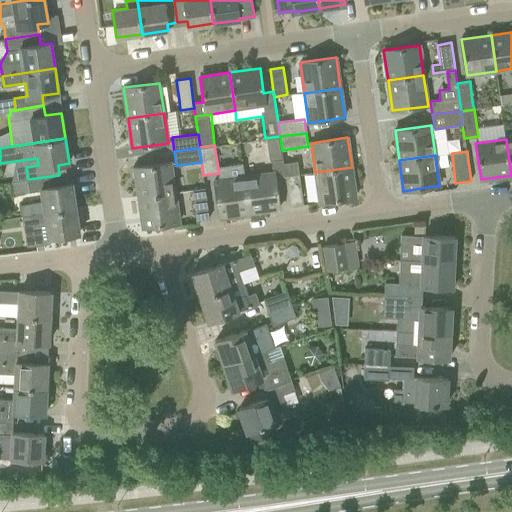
[(135,167),(139,198),(175,192),(170,163),(135,167)]
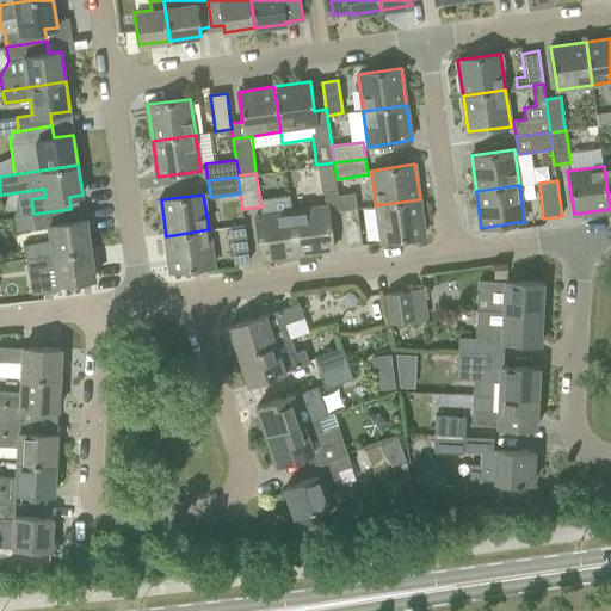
[(290,195),(270,198),(272,214),(257,216),(263,259),(298,254),(292,211),(290,195)]
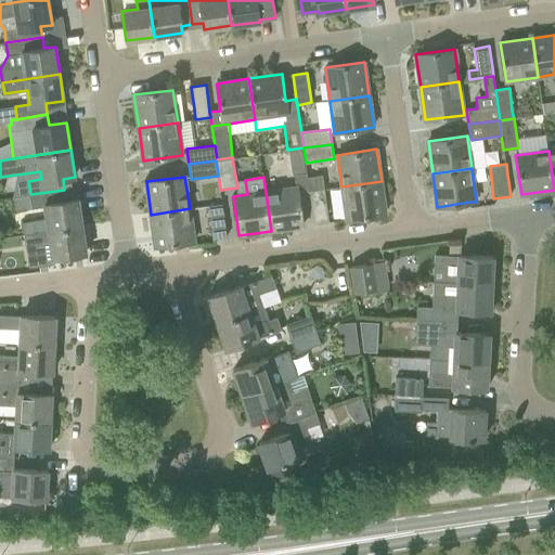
[(304,226),(299,197),(310,196),(309,191),(308,179),(295,180),(296,188),(266,192),(271,231),(304,226)]
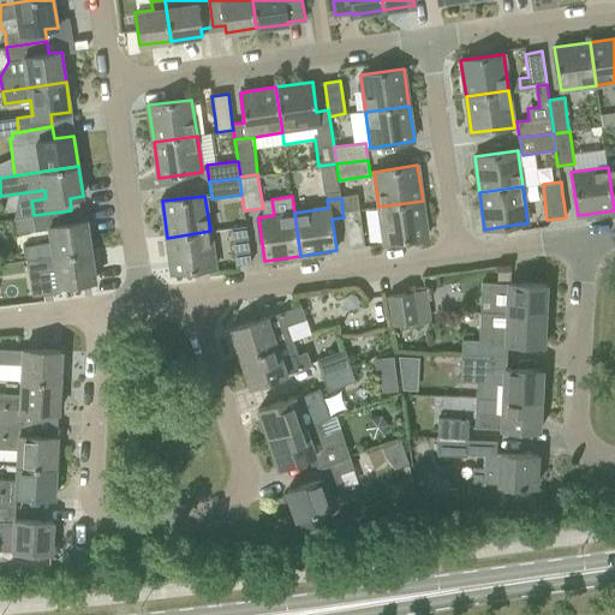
[(423,201),(378,207),(384,243),(428,237),(423,201)]
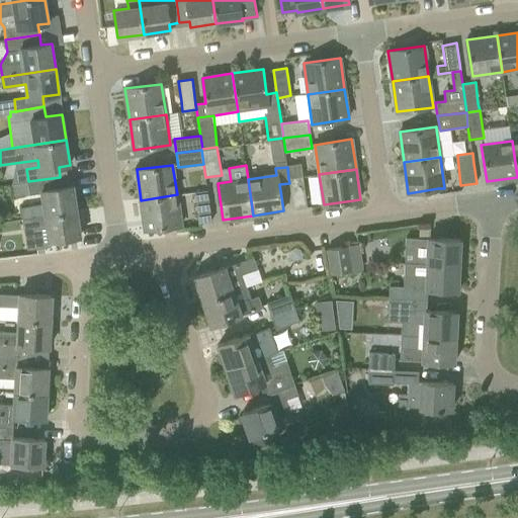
[(289,183),(290,189),(293,209),(308,207),(303,176),(288,178),(289,183)]
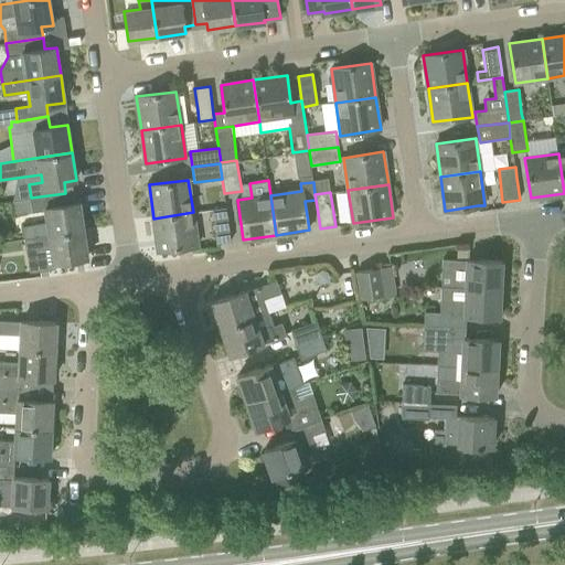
[(67,204),(65,193),(31,198),(33,212),(45,210),(48,222),(23,225),(25,240),(84,230),(80,202),(67,204)]
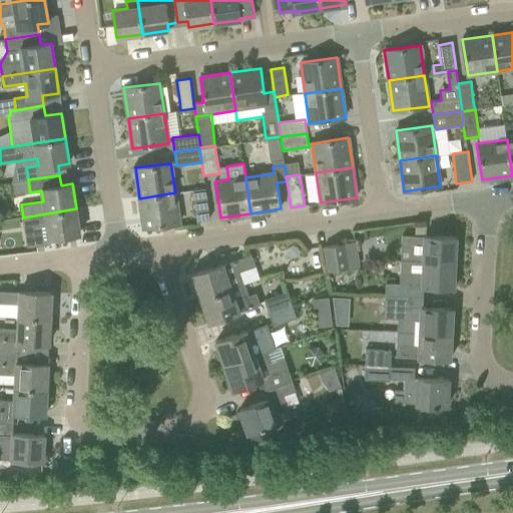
[(194,200),(197,220),(209,218),(205,188),(192,190),(194,200)]
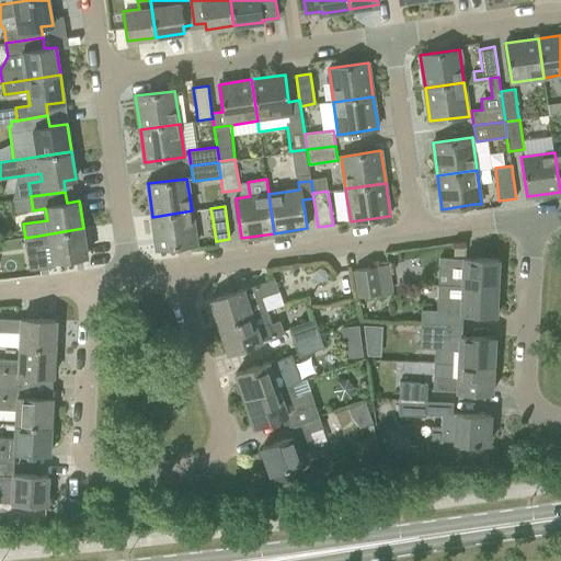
[(196,243),(192,210),(152,217),(157,250),(196,243)]
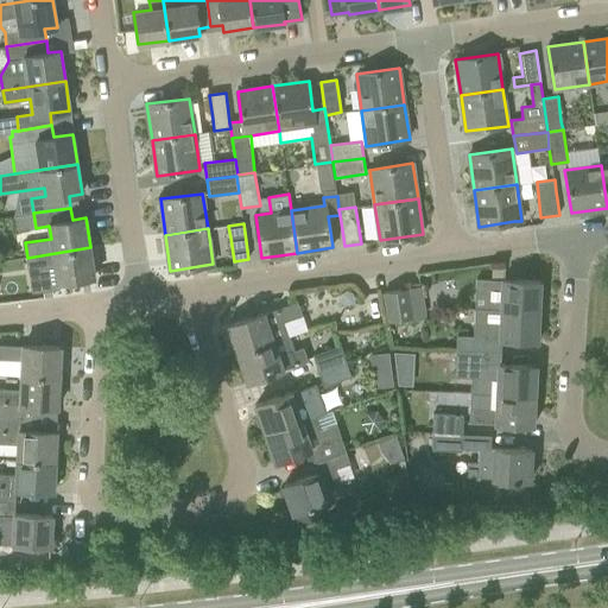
[(94,278),(90,247),(27,258),(30,270),(55,265),(58,283),(94,278)]
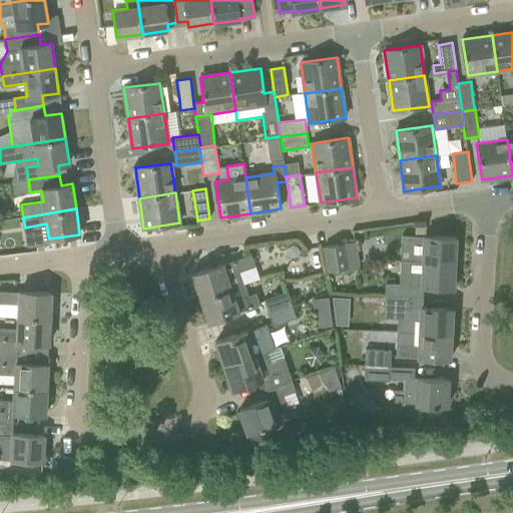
[(425,236),(401,235),(400,247),(409,248),(408,261),(455,263),(456,237),(425,235),(425,236)]
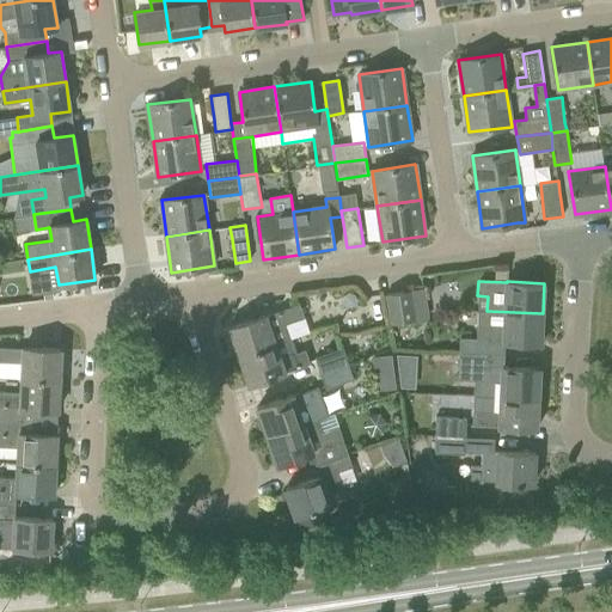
[(416,320),(411,291),(387,294),(392,324),(416,320)]
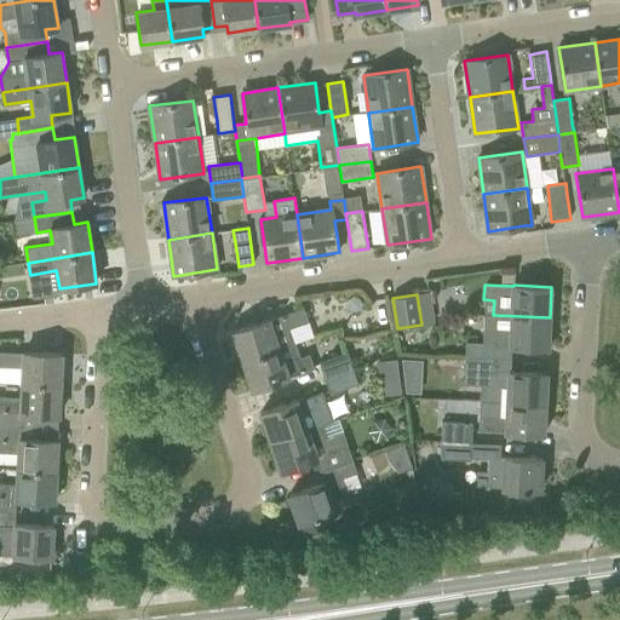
[(233,332),(242,361),(294,343),(290,329),(309,322),(304,308),(269,320),(269,319),(233,332)]
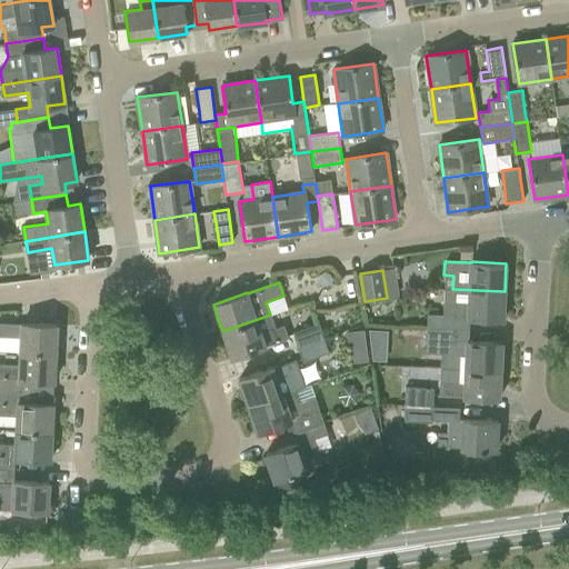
[(427,315),(427,327),(469,329),(469,318),(503,320),(505,291),(452,289),(445,289),(443,316),(427,315)]
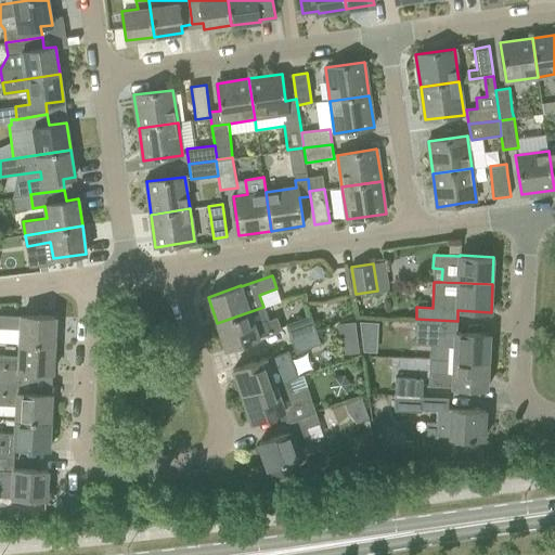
[(263,307),(217,323),(227,349),(259,338),(259,337),(281,328),(278,318),(269,320),(263,307)]
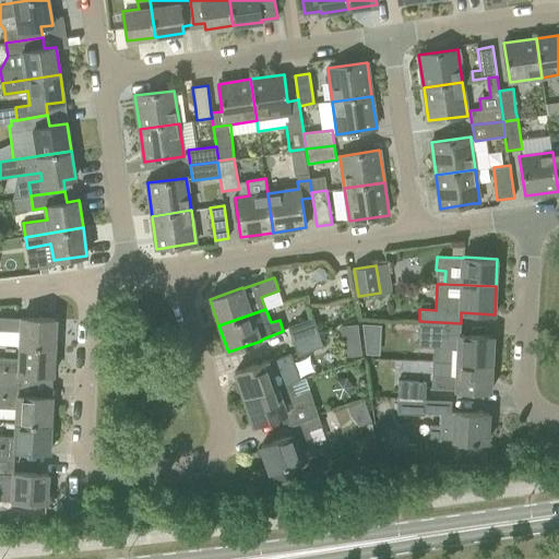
[(0,317),(0,330),(21,332),(21,345),(55,347),(56,319),(22,317),(22,318),(0,317)]
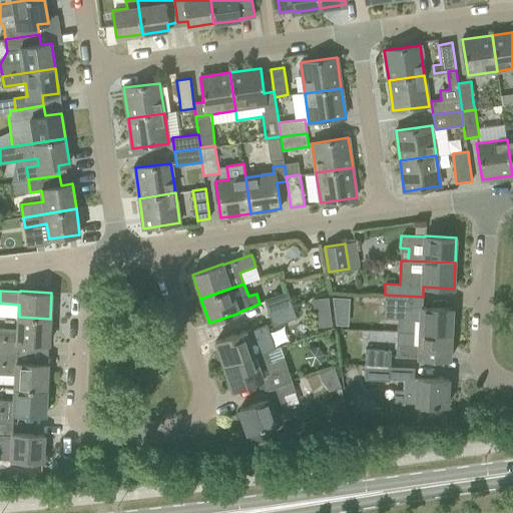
[(269,313),(292,305),(287,292),(264,300),(269,313)]
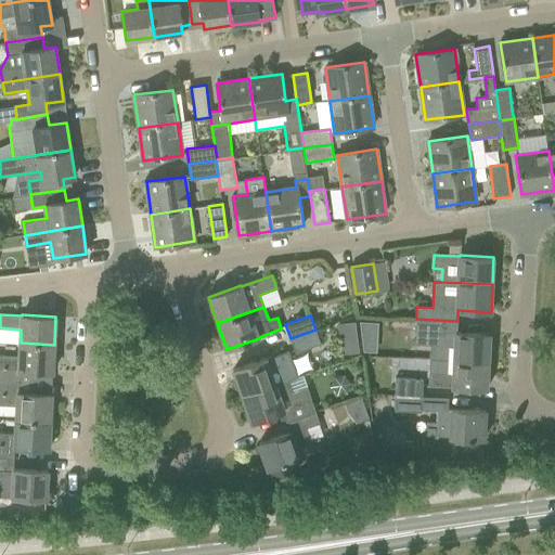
[(456,332),(457,321),(416,319),(415,344),(440,346),(439,359),(488,361),(490,334),(456,332)]
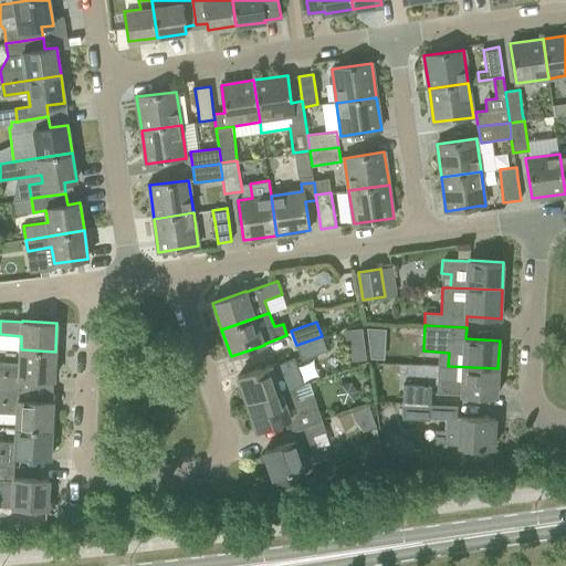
[(384,358),(384,326),(348,326),(347,357),(384,358)]
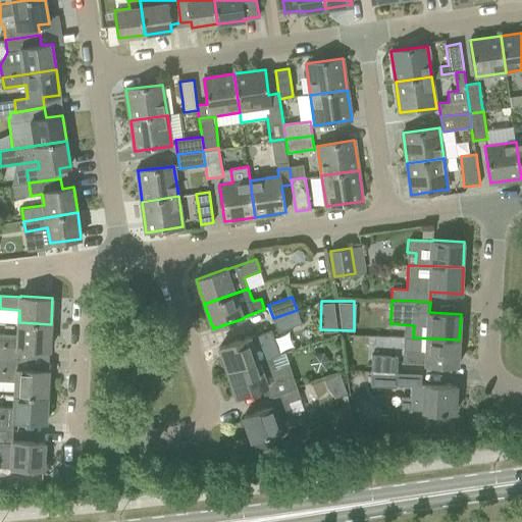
[(297,310),(273,318),(278,331),(302,323),(297,310)]
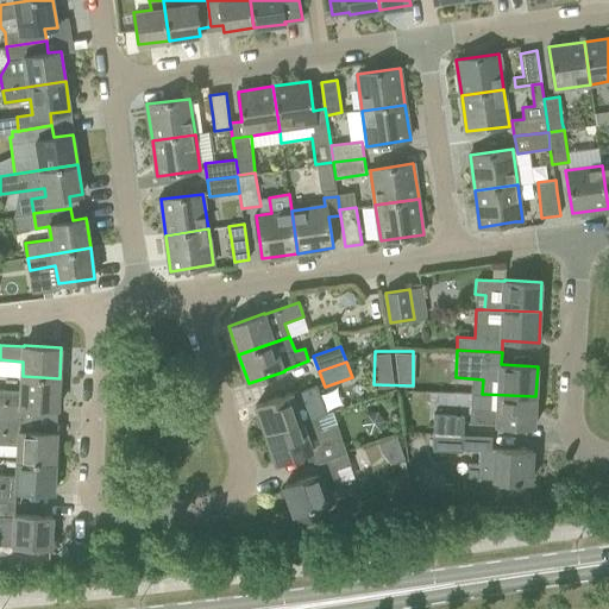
[(58,408),(60,378),(23,376),(22,391),(0,390),(0,419),(20,420),(22,407),(58,408)]
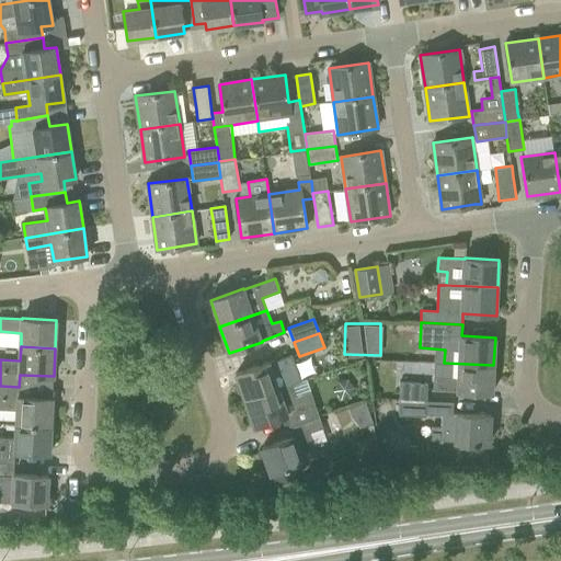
[(236,374),(245,400),(290,384),(286,371),(297,368),(293,355),(270,364),(268,362),(236,374)]
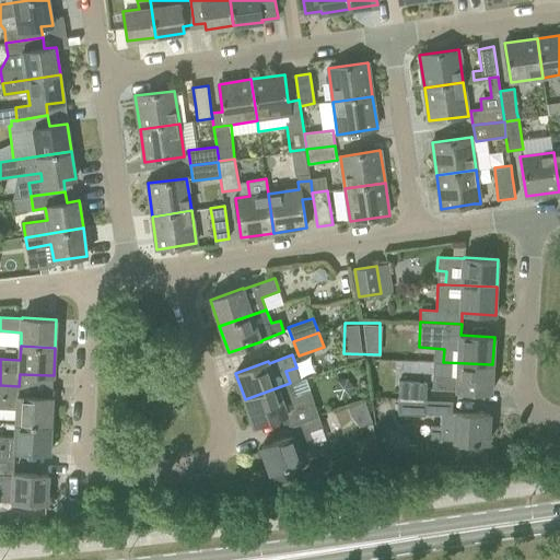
[(491,393),(492,364),(443,362),(434,362),(432,389),(457,391),(457,392),(491,393)]
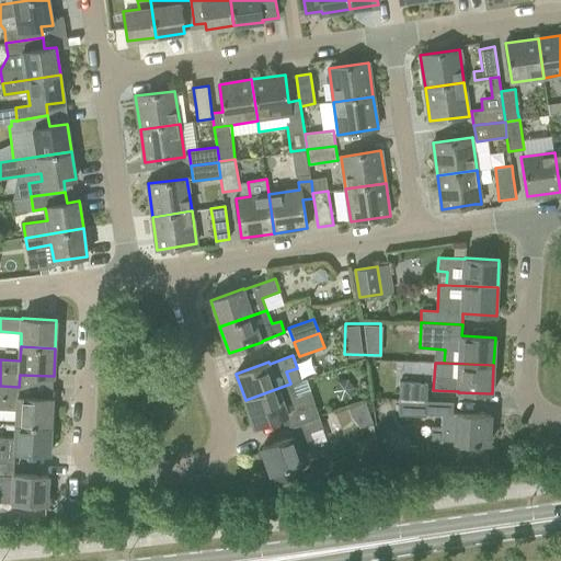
[(430,400),(430,385),(399,382),(398,399),(430,400)]
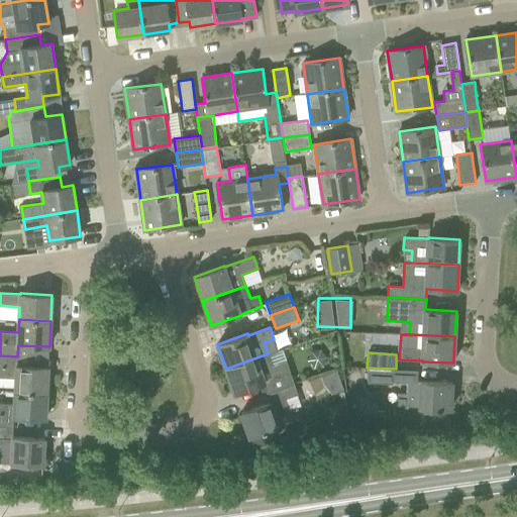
[(273,366),(268,353),(226,369),(234,393),(264,383),(268,393),(295,383),(287,360),(273,366)]
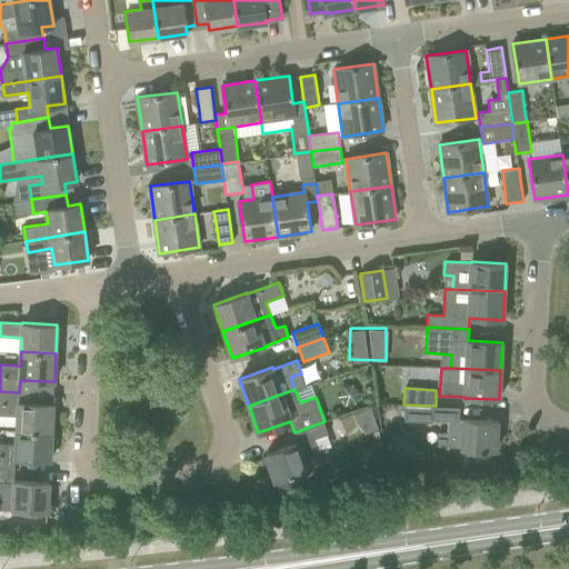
[(0,415),(18,417),(17,430),(52,431),(53,403),(19,401),(19,392),(0,391),(0,415)]
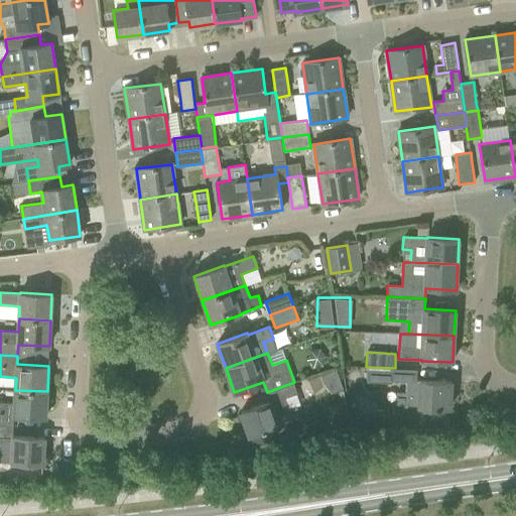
[(366,381),(394,383),(395,368),(366,367),(366,381)]
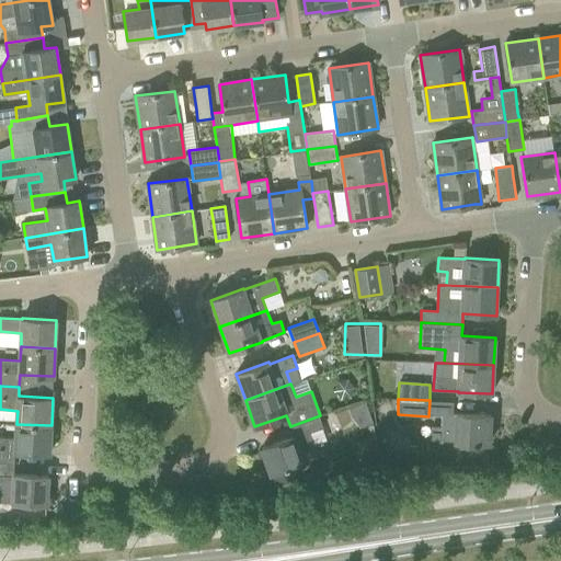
[(444,413),(443,427),(431,427),(430,439),(456,441),(456,442),(490,444),(491,415),(457,412),(457,414),(444,413)]
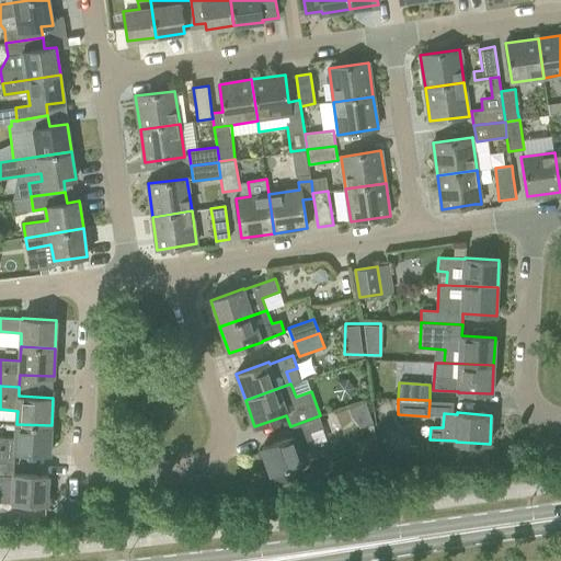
[(323,427),(320,415),(290,426),(294,436),(262,447),(272,473),(293,467),(304,464),(304,462),(327,454),(322,442),(312,445),(308,433),(322,427),(323,427)]
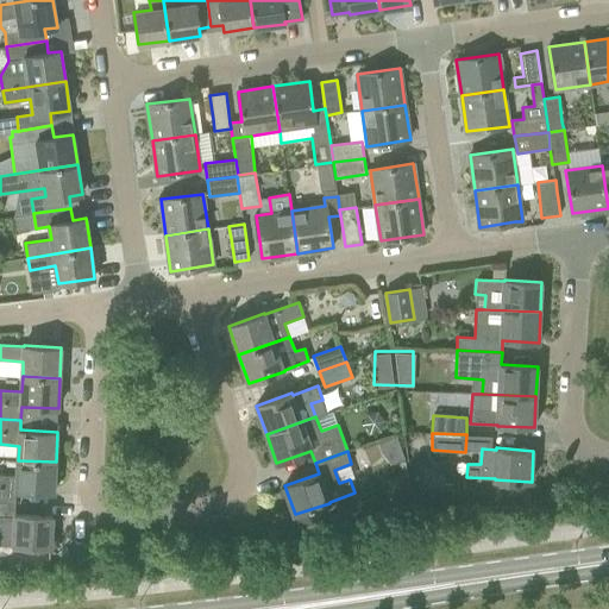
[(54,493),(56,462),(18,460),(17,476),(0,475),(0,502),(16,503),(17,491),(54,493)]
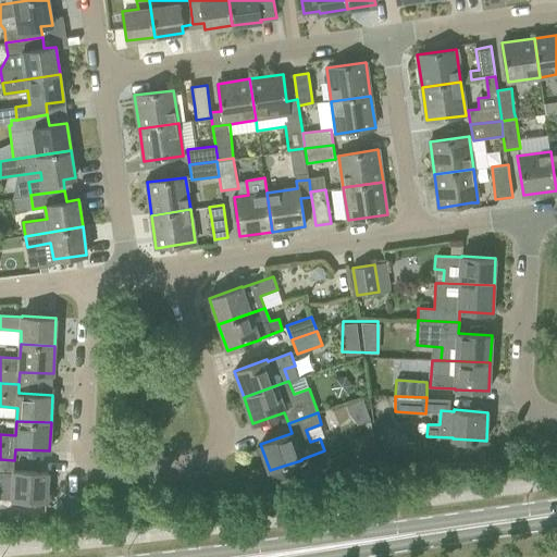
[(355,456),(363,467),(376,456),(368,446),(355,456)]
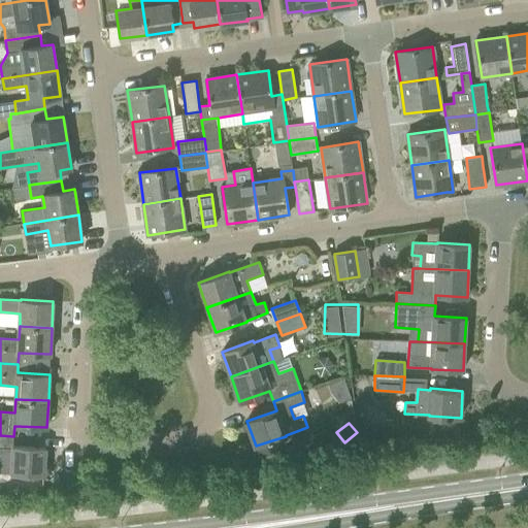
[(44,474),(45,448),(13,447),(13,436),(0,435),(0,471),(11,472),(11,473),(44,474)]
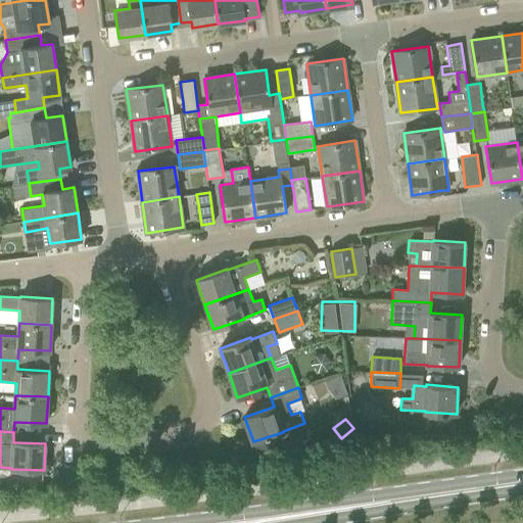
[(277,446),(273,435),(253,441),(257,454),(277,446)]
